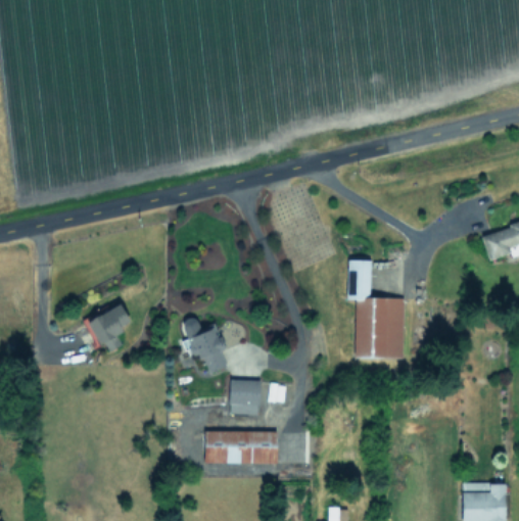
[(489,261),(518,253),(518,225),(482,235),(489,261)]
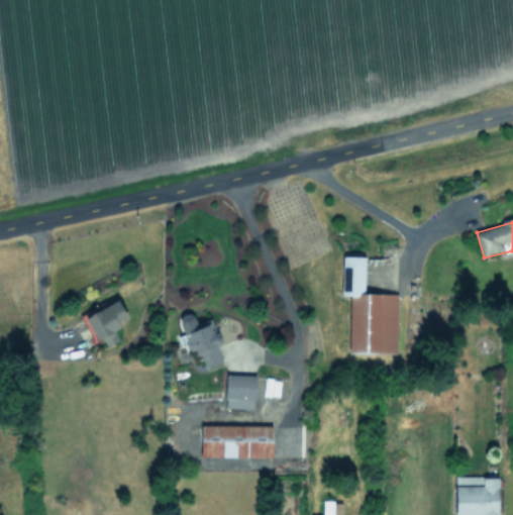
[(344,297),(352,297),(351,354),(399,354),(400,296),(367,295),(368,258),(344,258),(344,297)]
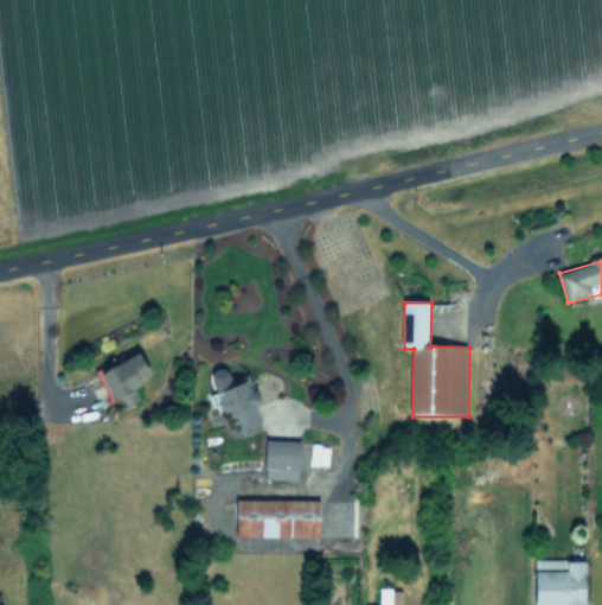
[(153,377),(140,354),(127,361),(126,357),(98,373),(115,403),(123,399),(129,409),(143,401),(135,387),(153,377)]
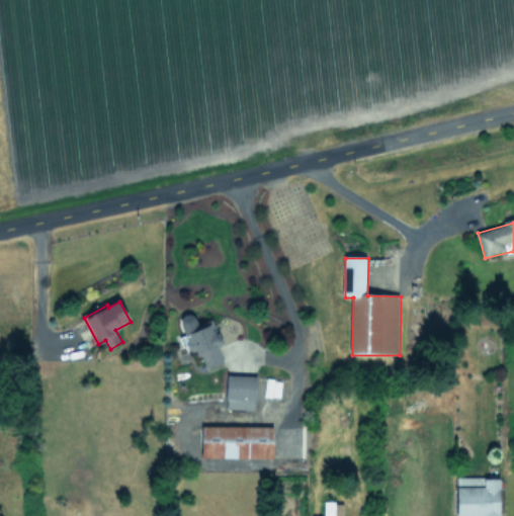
[(215,321),(199,326),(195,314),(178,320),(190,353),(200,350),(207,370),(226,363),(220,347),(224,346),(215,321)]
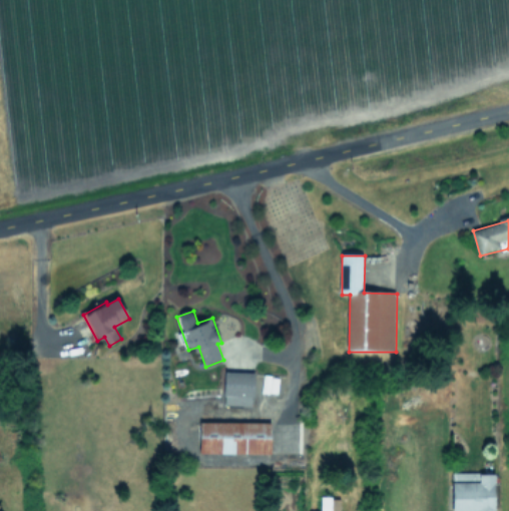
[(256,374),(226,373),(225,406),(255,407),(256,374)]
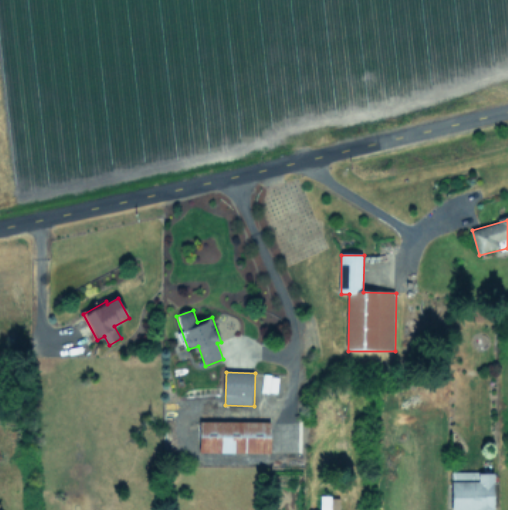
[(272,423),(201,422),(201,454),(272,455),(272,423)]
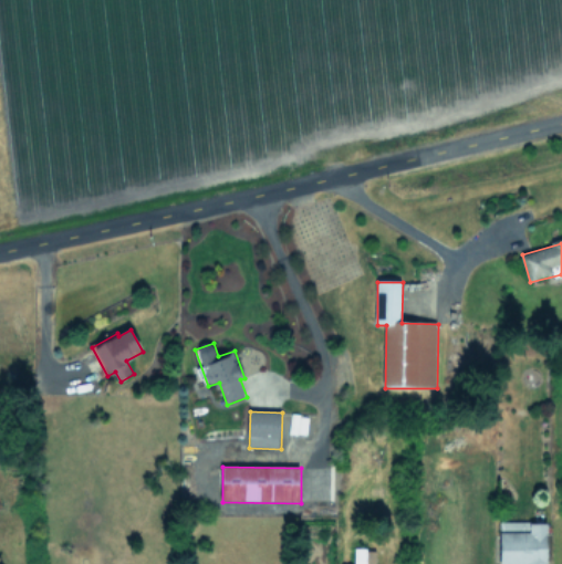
[(548,563),(549,524),(501,523),(500,563),(548,563)]
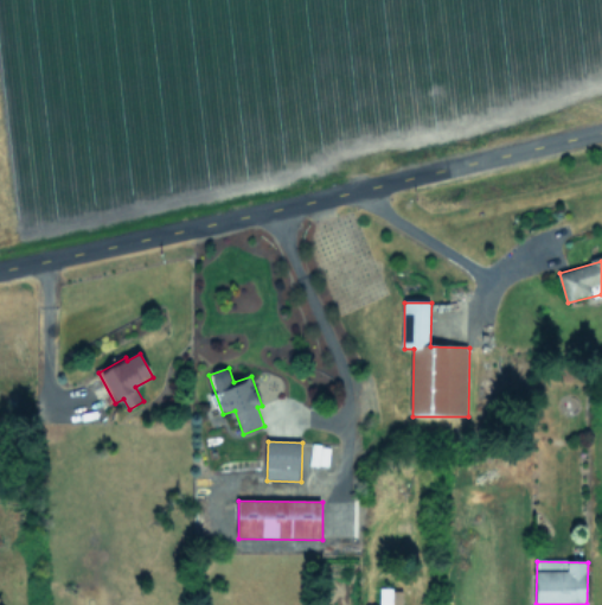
[(404,604),(405,591),(383,591),(382,604),(404,604)]
